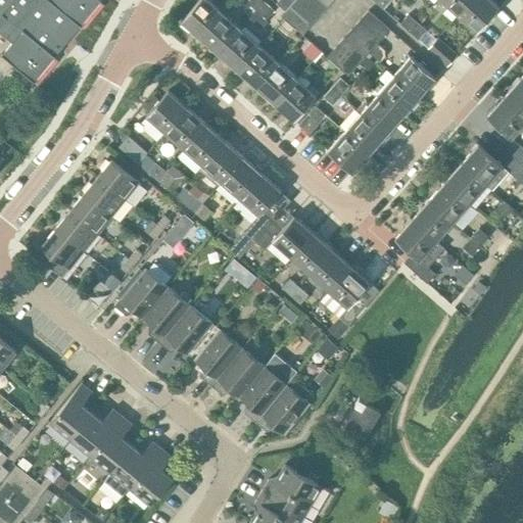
[(0,0),(0,32),(12,43),(2,55),(35,82),(56,56),(53,54),(79,25),(81,27),(102,1),(101,0),(0,0)]
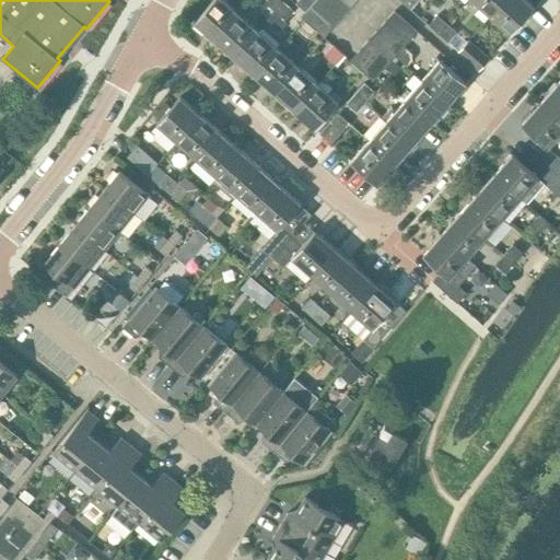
[(213,39),(238,13),(223,0),(212,0),(194,22),(213,39)]
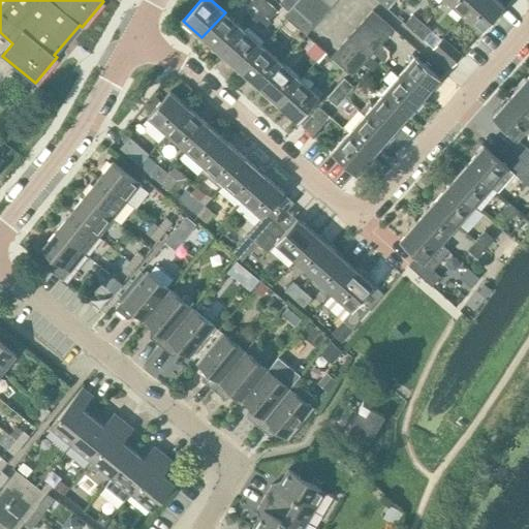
[(270,20),(278,9),(267,0),(252,0),(250,3),(270,20)]
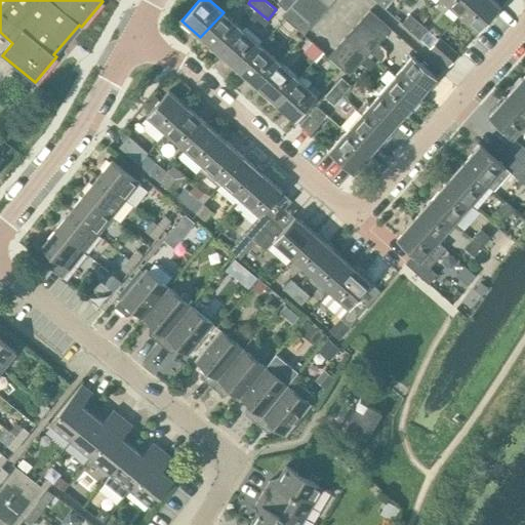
[(296,0),(291,6),(313,26),(321,15),(303,0),(296,0)]
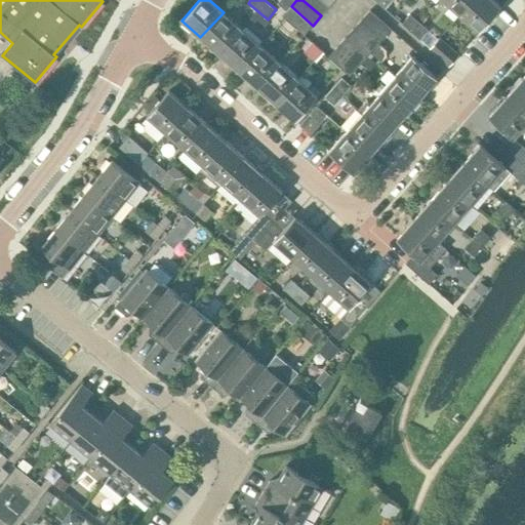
[(303,0),(321,15),(325,11),(326,9),(329,6),(321,0),(303,0)]
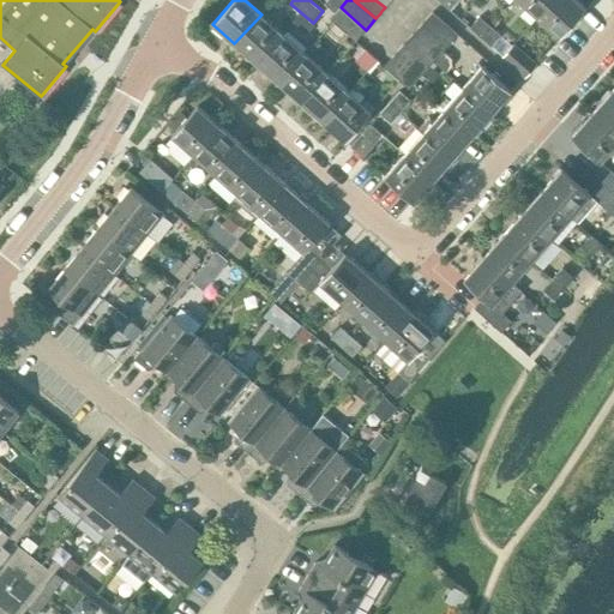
[(517,0),(537,18),(553,0),(517,0)]
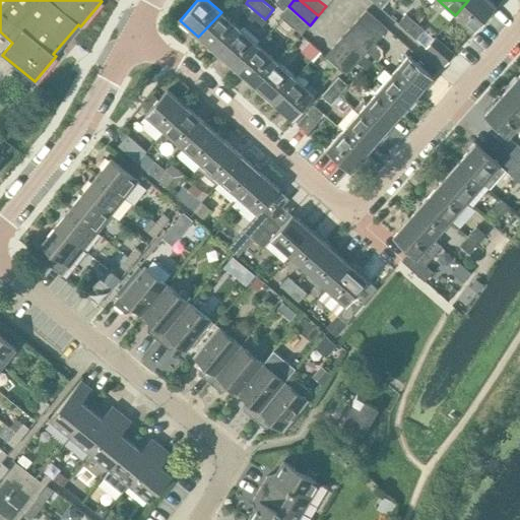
[(489,0),(468,0),(455,15),(474,31),(497,6),(489,0)]
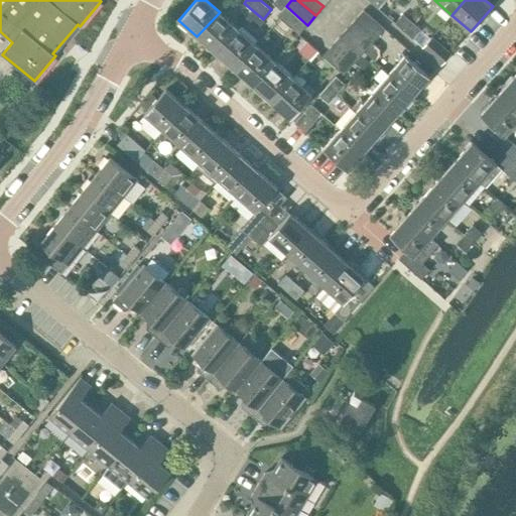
[(278,15),(277,16),(280,18),(280,19),(290,27),(298,34),(299,34),(307,25),(286,6),(281,11),(278,15)]
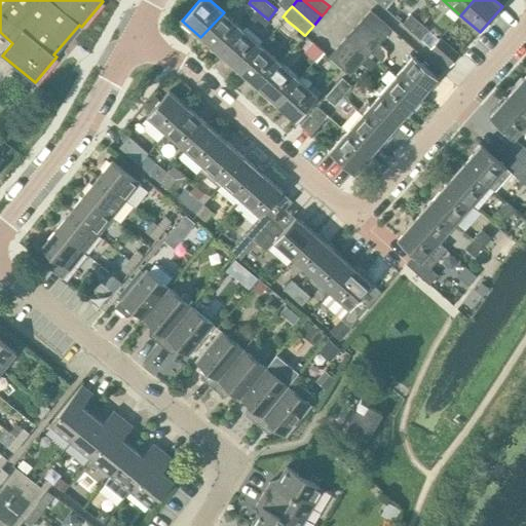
[(370,10),(363,19),(384,38),(391,29),(371,10),(370,10)]
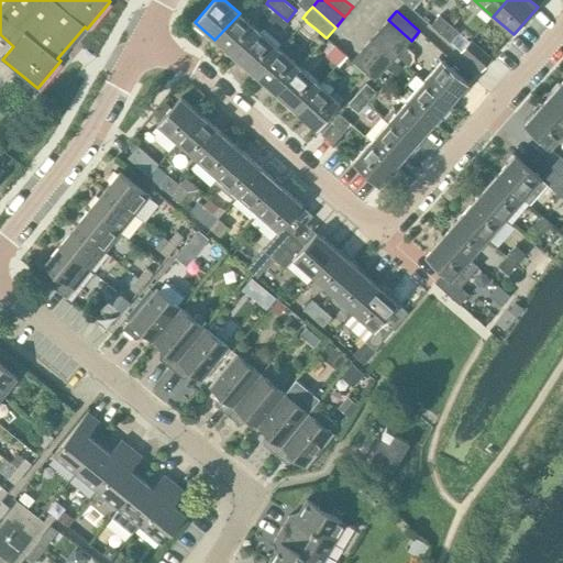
[(235,58),(260,31),(240,13),(214,40),(235,58)]
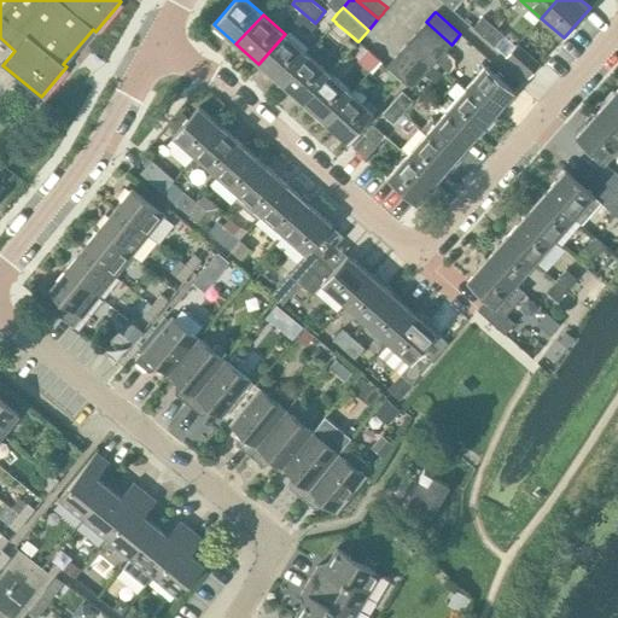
[(484,36),(493,27),(482,17),(474,27),(484,36)]
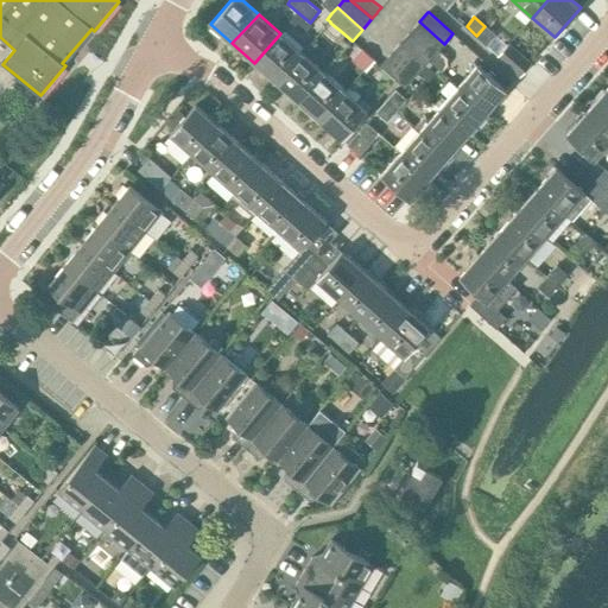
[(409,33),(400,44),(425,65),(429,61),(430,61),(435,55),(439,49),(444,44),(419,21),(409,33)]
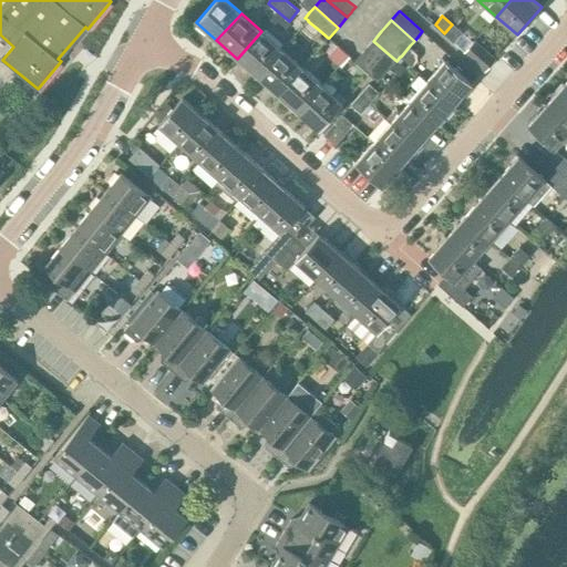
[(452,24),(444,33),(454,42),(462,33),(452,24)]
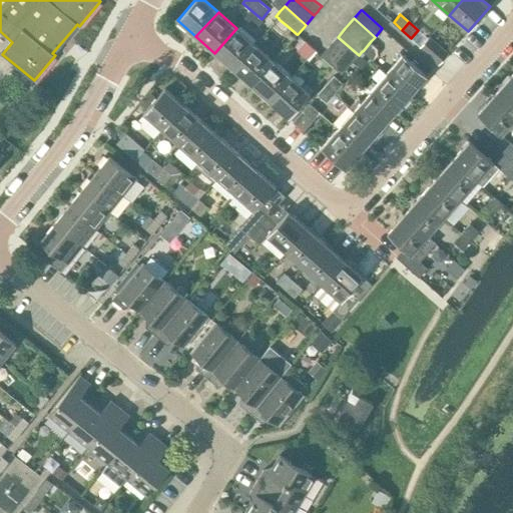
[(232,69),(254,44),(236,28),(214,53),(232,69)]
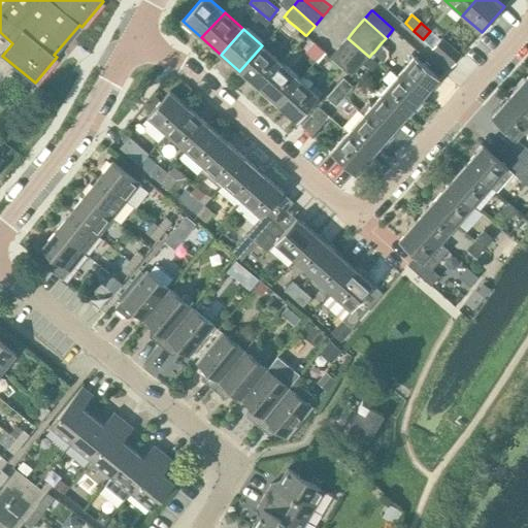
[(352,77),(369,57),(348,38),(330,57),(349,73),(352,77)]
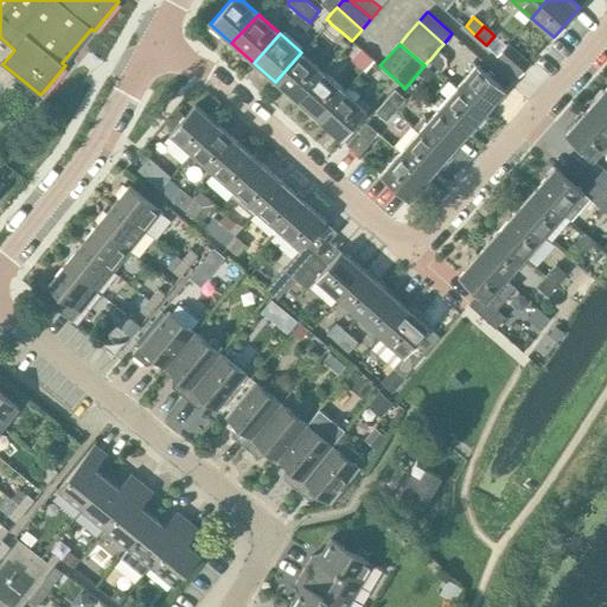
[(519,77),(530,64),(508,44),(497,56),(519,77)]
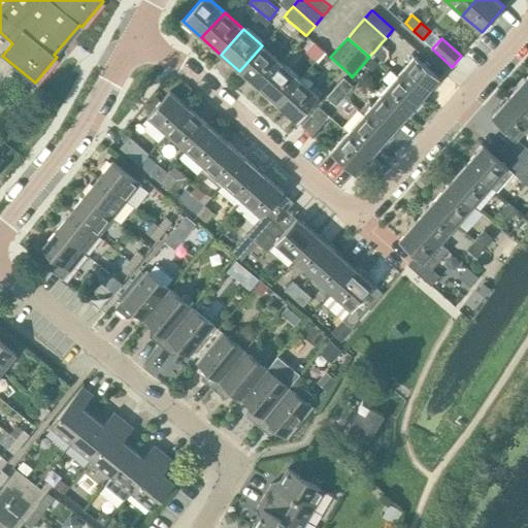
[(377,47),(373,53),(384,61),(389,56),(389,47),(382,42),(377,47)]
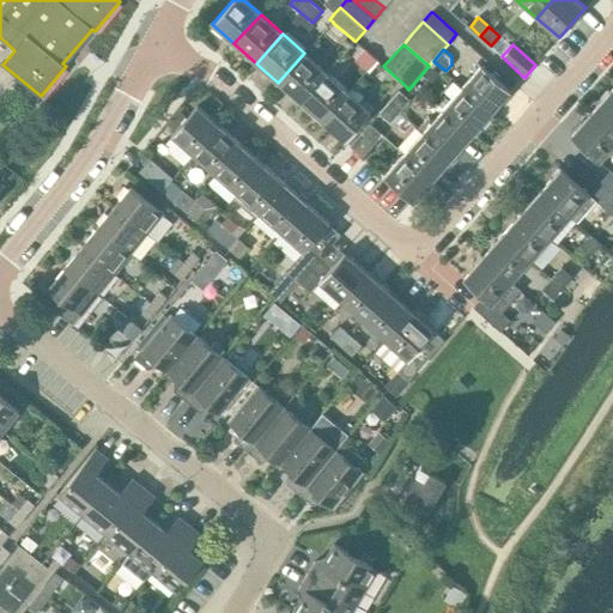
[(354,62),(366,72),(376,60),(364,50),(354,62)]
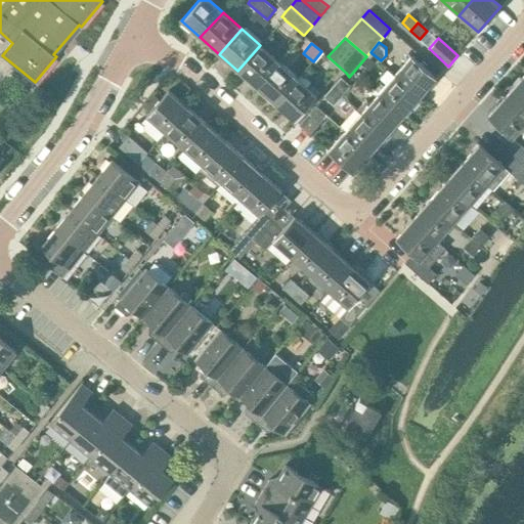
[(257,87),(279,61),(260,45),(237,71),(257,87)]
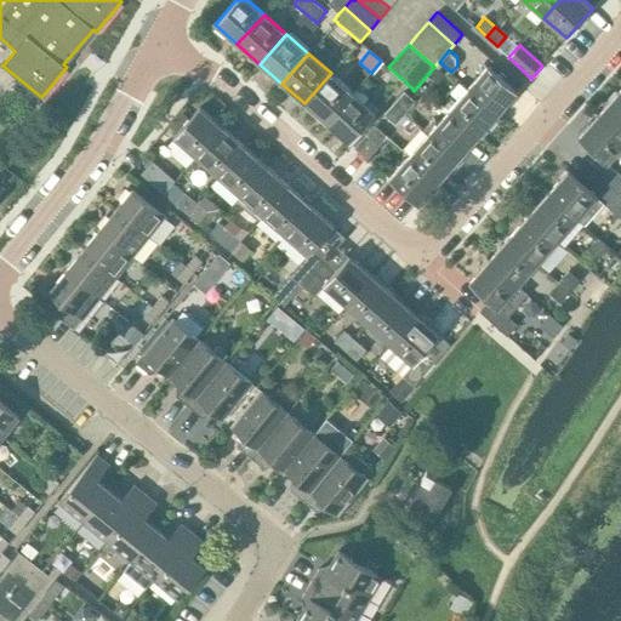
[(467,89),(497,115),(518,92),(488,66),(467,89)]
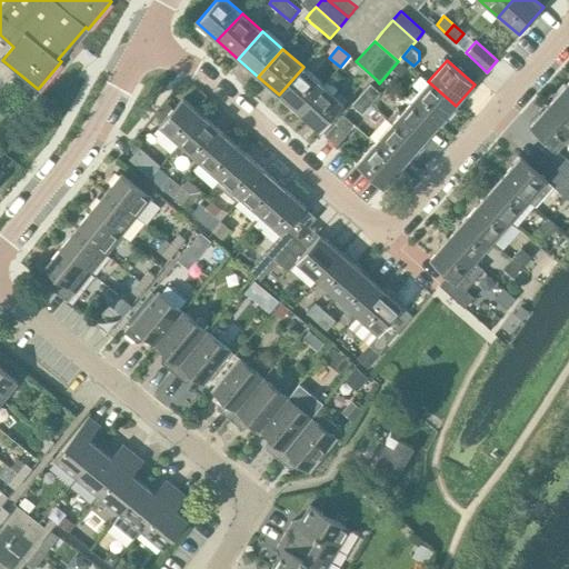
[(399,61),(392,69),(400,76),(406,68),(399,61)]
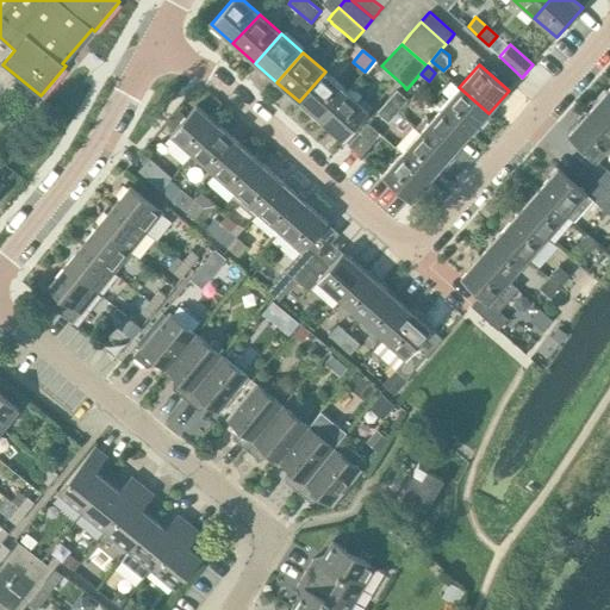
[(321,122),(347,92),(325,72),(299,101),(321,122)]
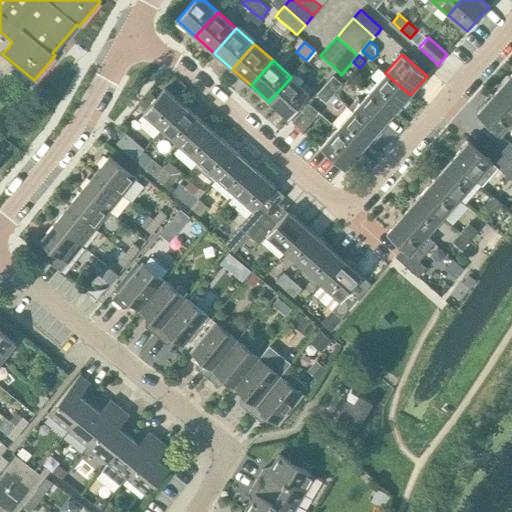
[(394,114),(410,95),(385,73),(369,92),(394,114)]
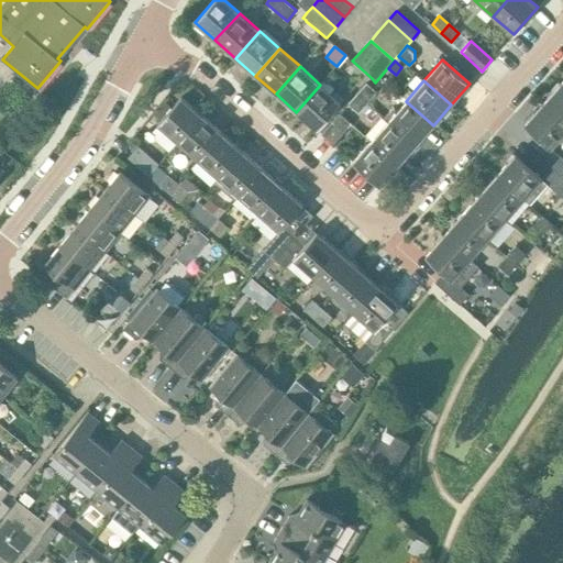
[(357,94),(367,103),(376,94),(366,84),(357,94)]
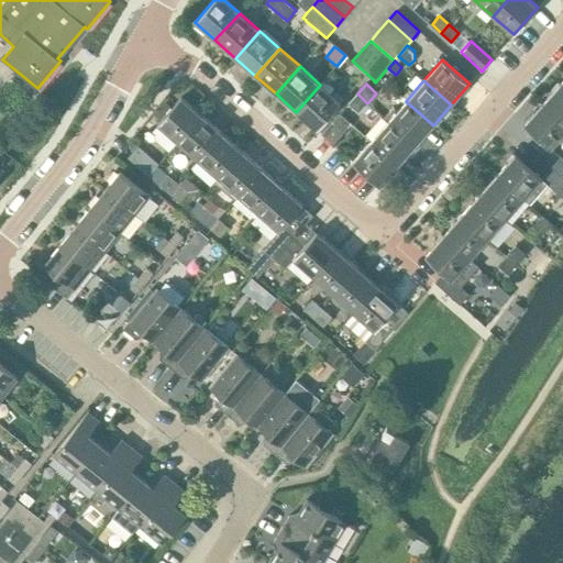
[(562,122),(562,87),(559,84),(541,103),(562,122)]
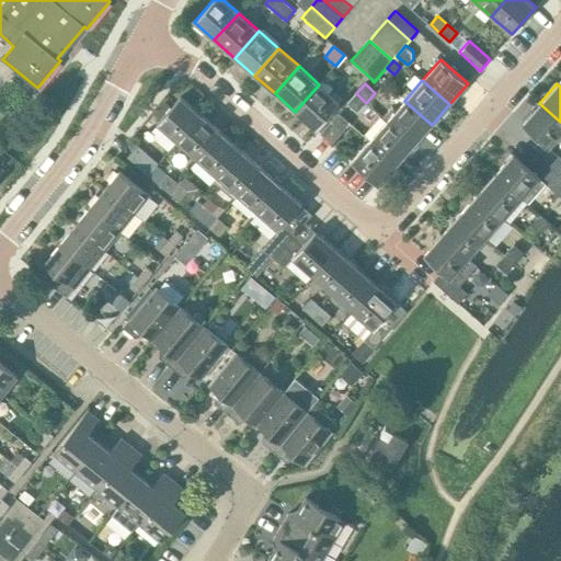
[(319,84),(295,112),(316,129),(340,102),(319,84)]
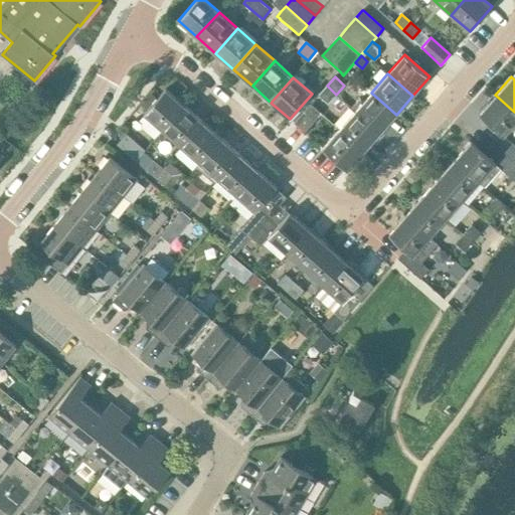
[(328,103),(336,95),(327,86),(319,96),(328,103)]
